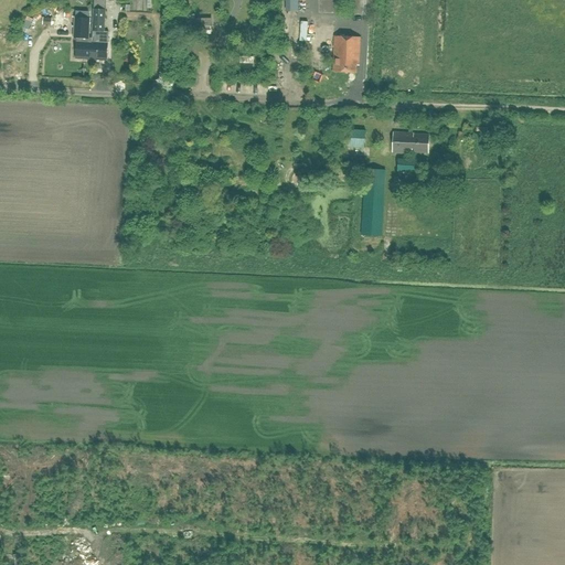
[(89,38),(88,60),(107,61),(109,31),(105,31),(107,10),(95,9),(92,39),(89,38)]
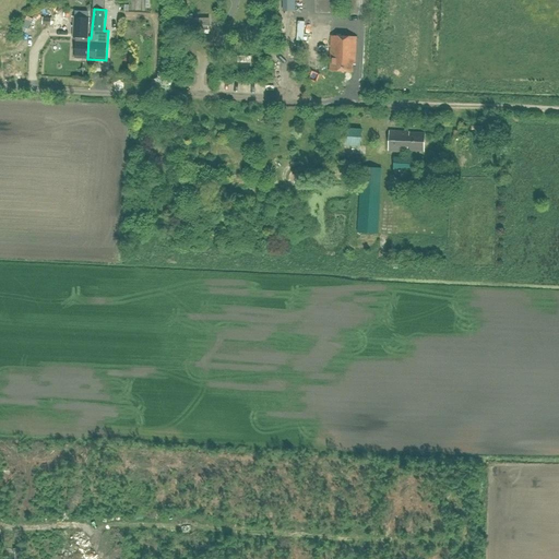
[(87,59),(88,37),(87,37),(88,19),(76,18),(74,59),(87,59)]
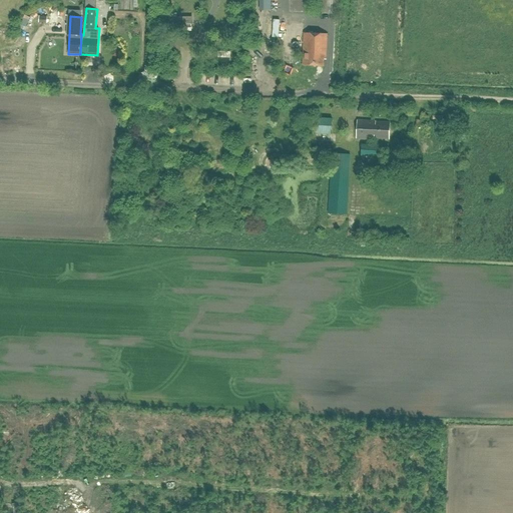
[(324,66),(324,59),(326,60),(327,34),(304,33),(302,65),(324,66)]
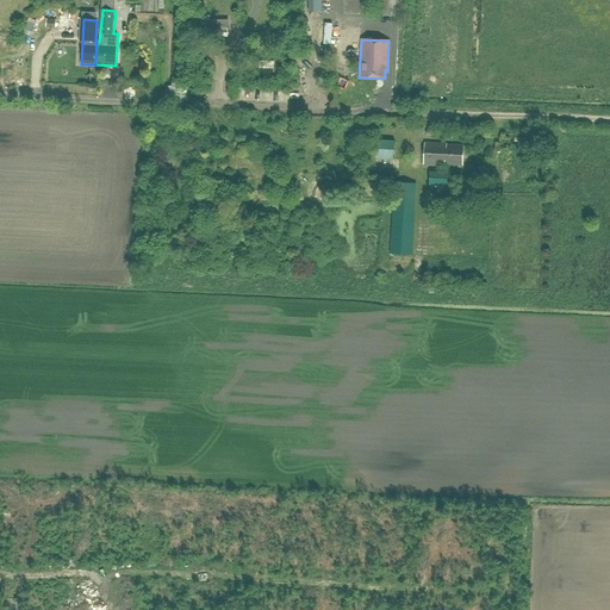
[(369,159),(405,161),(406,142),(371,139),(369,159)]
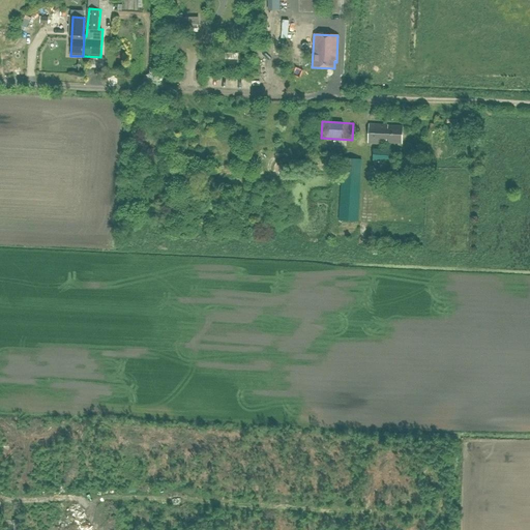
[(403,127),(387,126),(387,125),(369,124),(367,144),(386,145),(386,143),(402,144),(403,127)]
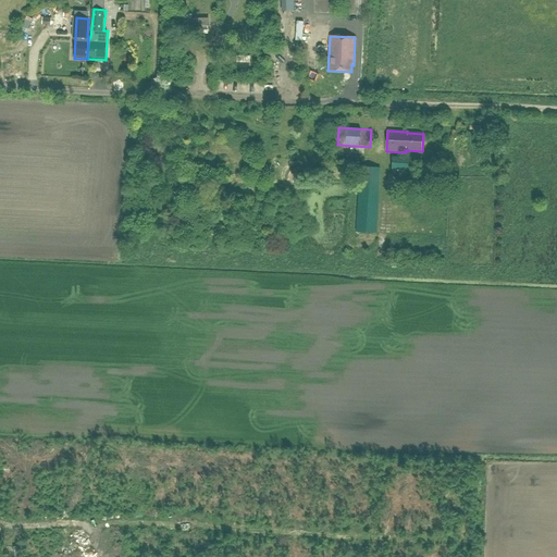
[(392,157),(391,181),(405,182),(405,170),(410,171),(411,158),(392,157)]
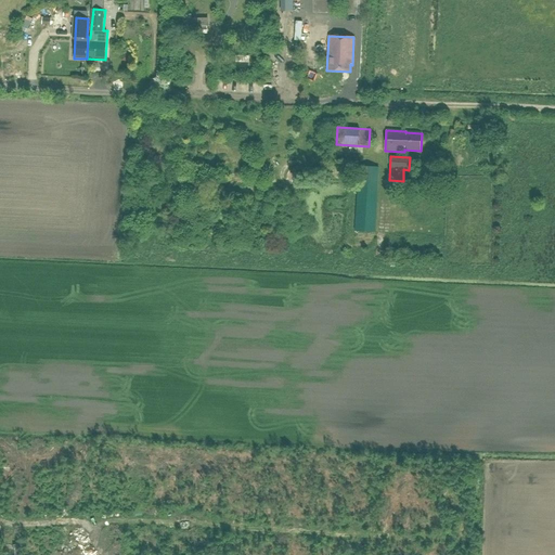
[(375,232),(378,167),(359,166),(355,231),(375,232)]
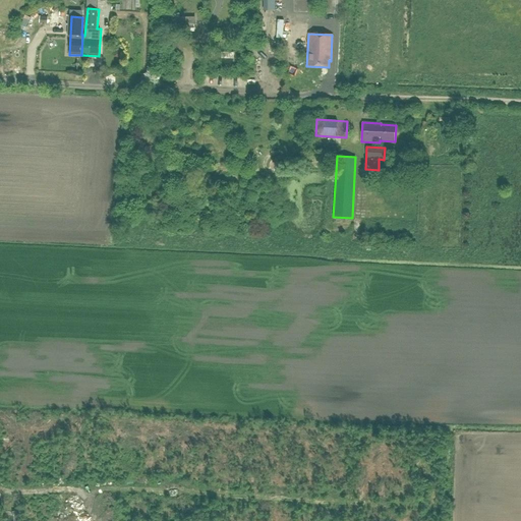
[(362,214),(362,201),(354,201),(354,214),(362,214)]
